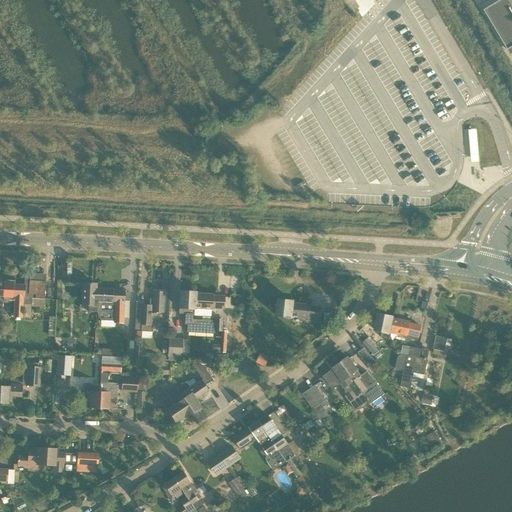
[(511,47),(511,46),(511,0),(500,0),(484,10),(507,50),(508,49),(506,46),(509,44),(511,47)]
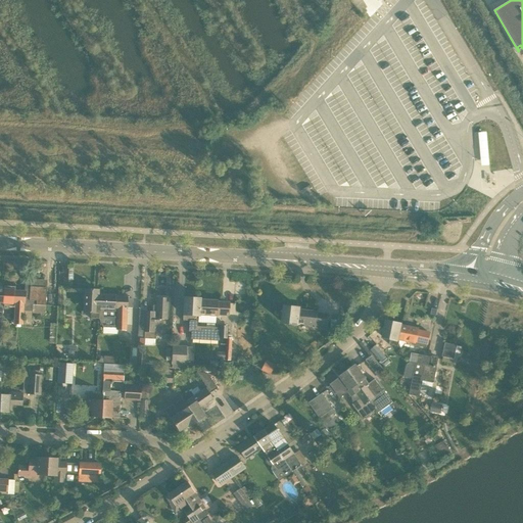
[(45,314),(45,305),(45,297),(46,287),(30,287),(29,294),(24,294),(25,292),(12,291),(12,290),(3,290),(2,308),(8,308),(8,302),(14,302),(14,310),(13,321),(11,321),(11,324),(22,325),(31,325),(31,313),(45,314)]
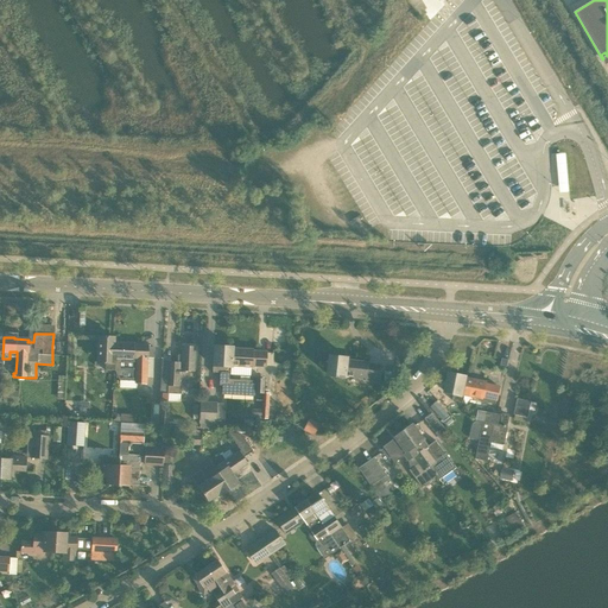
[(105,371),(114,371),(114,344),(114,343),(113,343),(113,337),(99,337),(99,349),(97,363),(106,363),(105,371)]
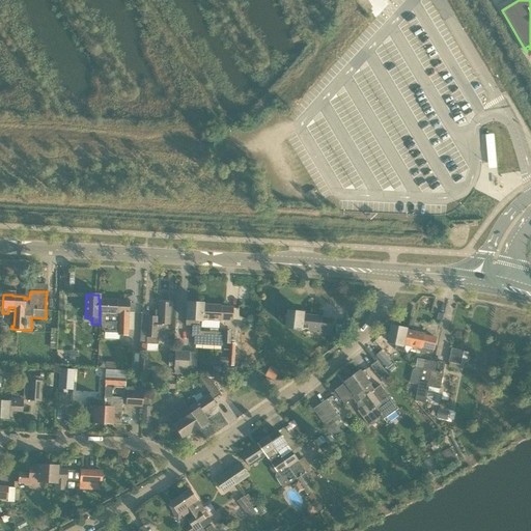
[(134,312),(134,303),(129,303),(129,302),(115,302),(116,300),(100,300),(100,301),(100,324),(105,332),(117,333),(117,335),(127,335),(128,312),(134,312)]
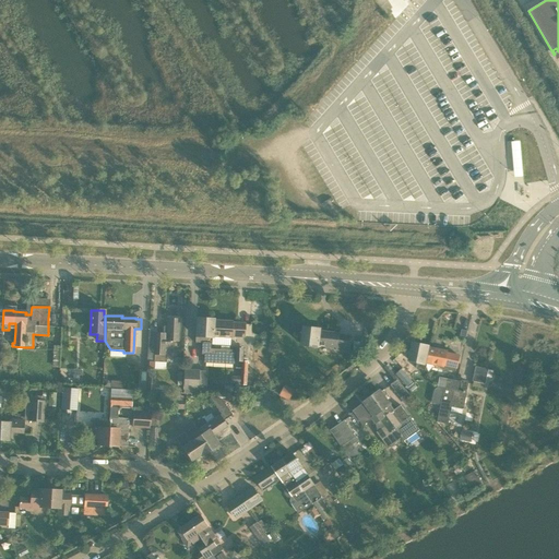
[(166,369),(167,354),(170,345),(170,341),(178,342),(178,331),(178,320),(168,319),(168,328),(163,326),(163,334),(149,333),(147,361),(149,361),(147,369),(166,369)]
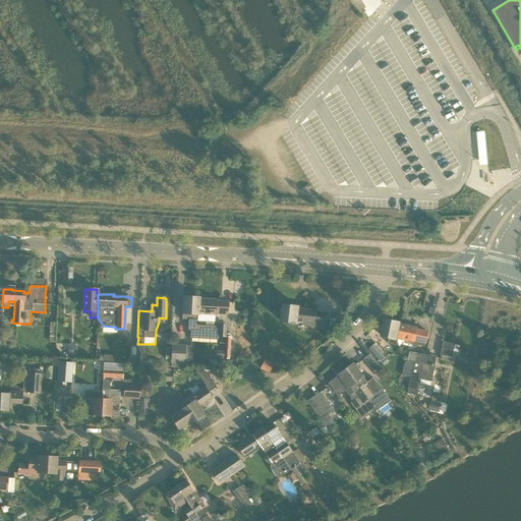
[(198,298),(183,297),(182,319),(188,320),(188,330),(190,330),(190,338),(218,339),(218,337),(225,337),(226,324),(219,323),(218,326),(196,325),(196,319),(197,303),(200,303),(200,299),(198,299),(198,298)]
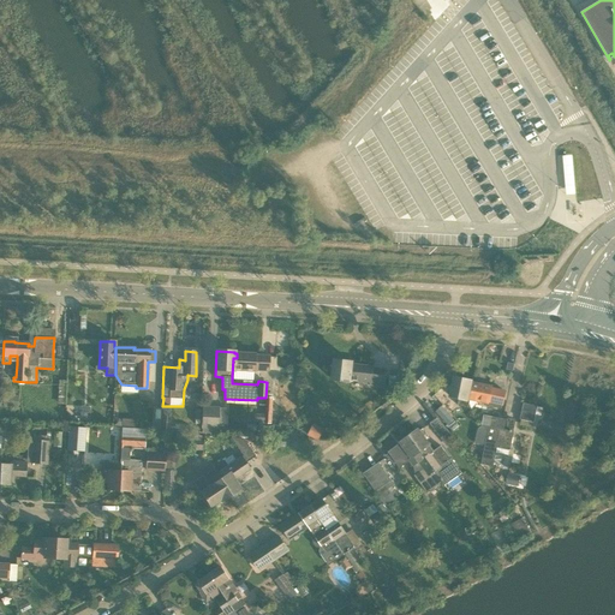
[(232,376),(242,376),(242,370),(254,370),(254,369),(268,370),(268,369),(268,357),(255,356),(255,354),(237,353),(237,358),(233,358),(232,376)]
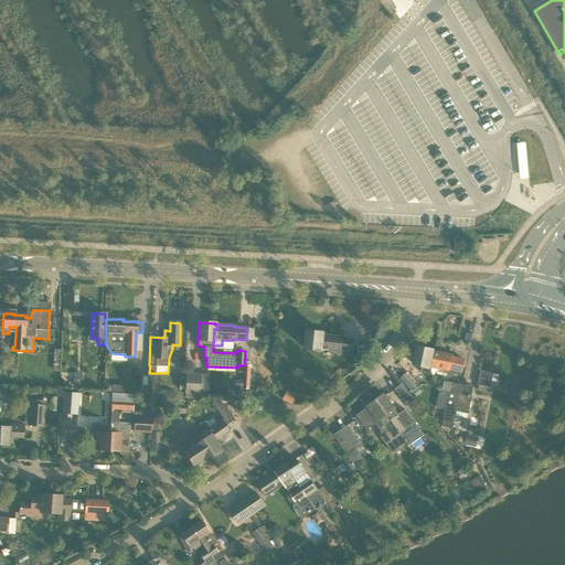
[(353,356),(355,340),(342,338),(342,337),(323,334),(323,333),(308,331),(306,349),(322,351),(322,349),(340,351),(340,354),(353,356)]
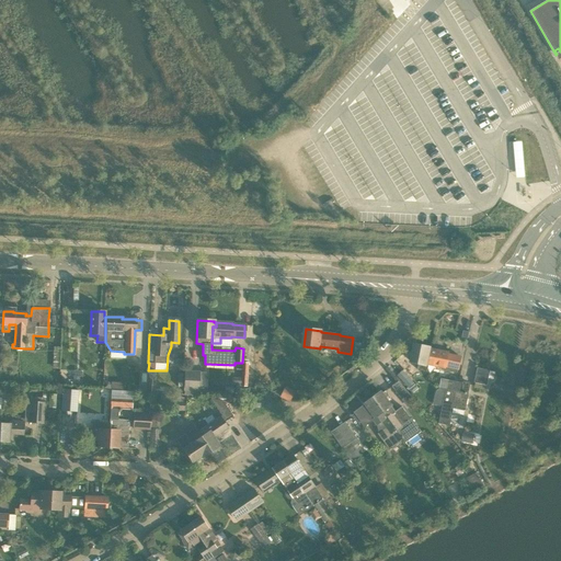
[(426,364),(430,348),(414,345),(411,362),(419,364),(418,369),(424,371),(426,365),(426,364)]
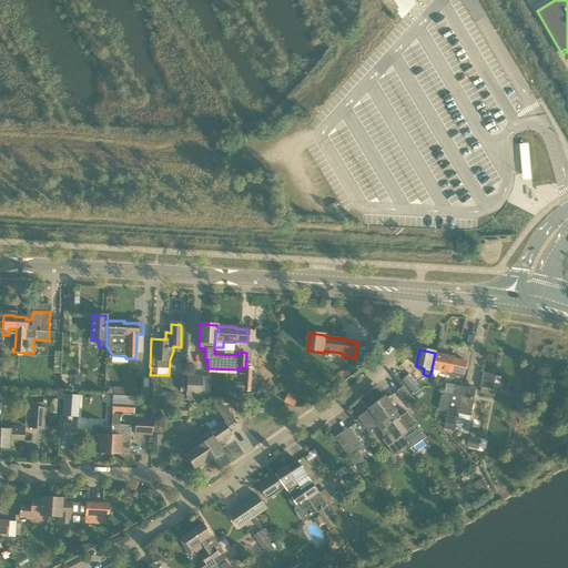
[(436,353),(435,353),(432,368),(450,373),(449,375),(463,377),(463,374),(464,374),(467,362),(454,359),(454,357),(435,354),(436,353)]
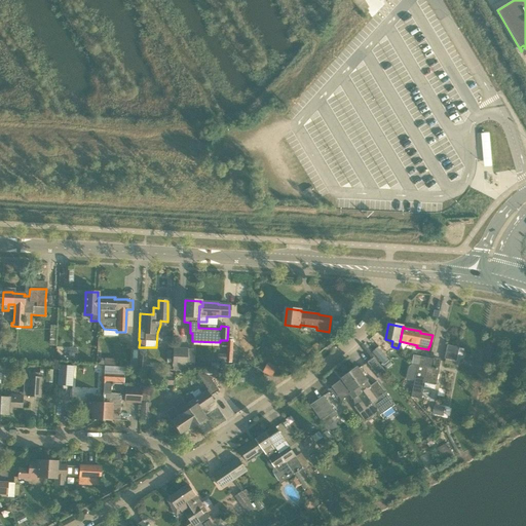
[(3,337),(2,348),(15,349),(16,338),(3,337)]
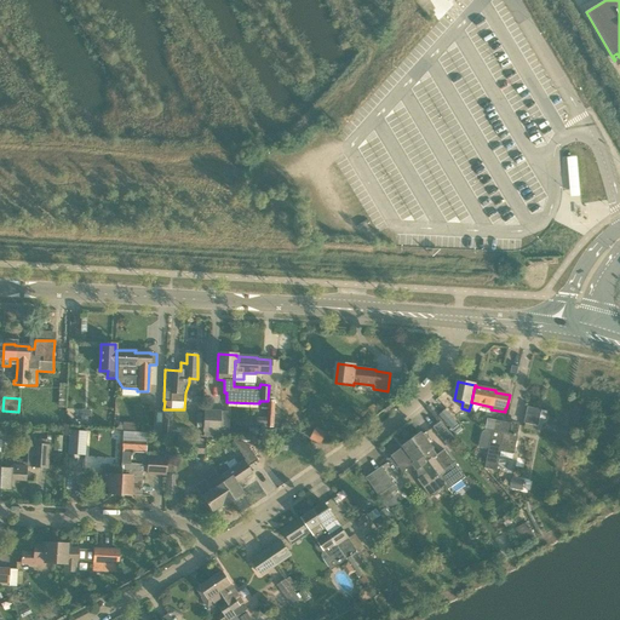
[(537,431),(539,422),(541,409),(528,406),(523,423),(526,423),(524,428),(537,431)]
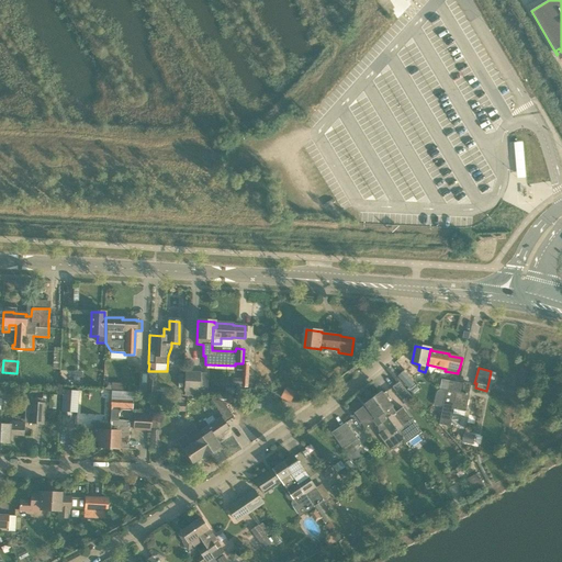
[(204,389),(199,389),(200,371),(184,371),(183,391),(184,391),(184,395),(204,396),(204,389)]
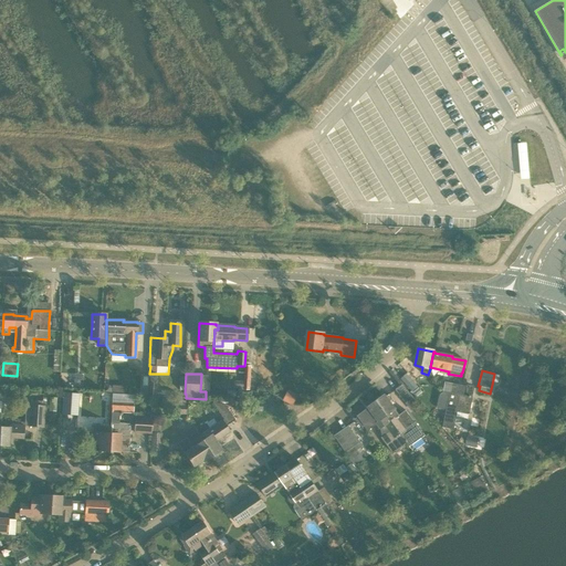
[(400,378),(412,392),(418,387),(406,374),(400,378)]
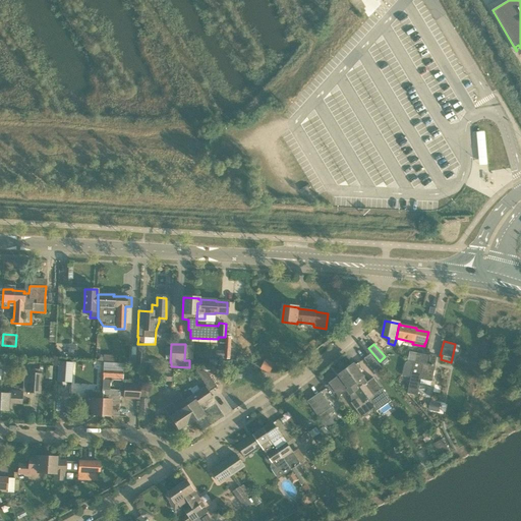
[(408,361),(414,362),(411,375),(410,375),(407,393),(416,395),(418,384),(430,386),(437,357),(417,353),(410,352),(408,361)]
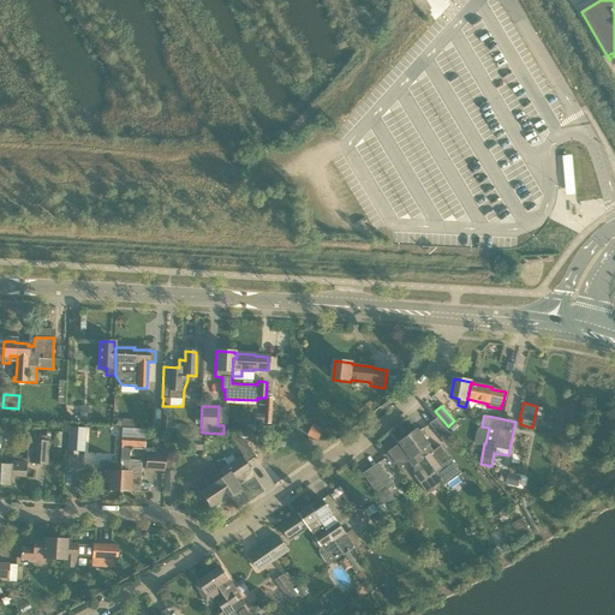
[(437,418),(430,424),(441,440),(451,433),(437,418)]
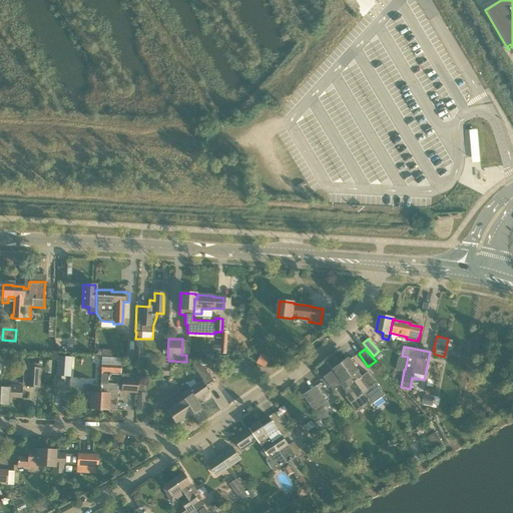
[(255,363),(267,367),(270,357),(260,353),(255,363)]
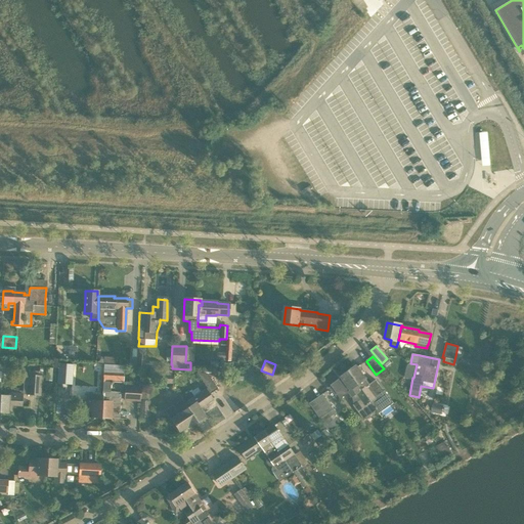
[(58,363),(56,384),(72,385),(73,364),(58,363)]
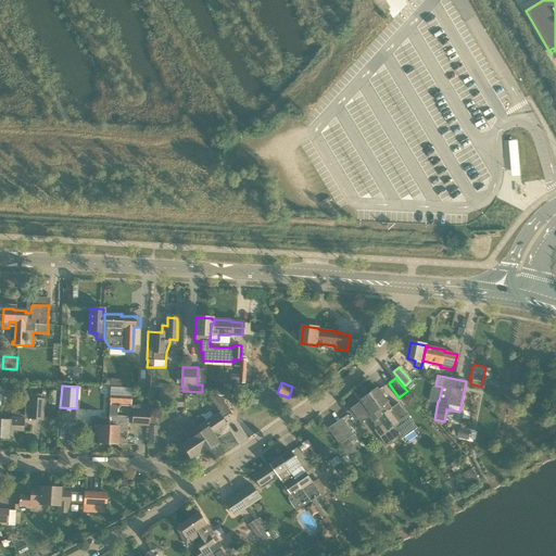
[(110,399),(110,403),(130,404),(131,388),(111,386),(110,395),(112,395),(111,399),(110,399)]
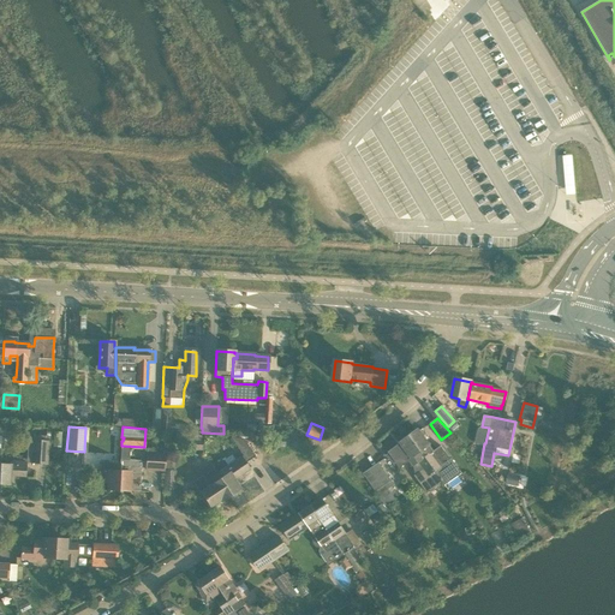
[(410,436),(443,483),(445,485),(451,482),(452,482),(455,479),(457,477),(461,473),(441,446),(433,451),(429,446),(425,440),(418,430),(410,436)]
